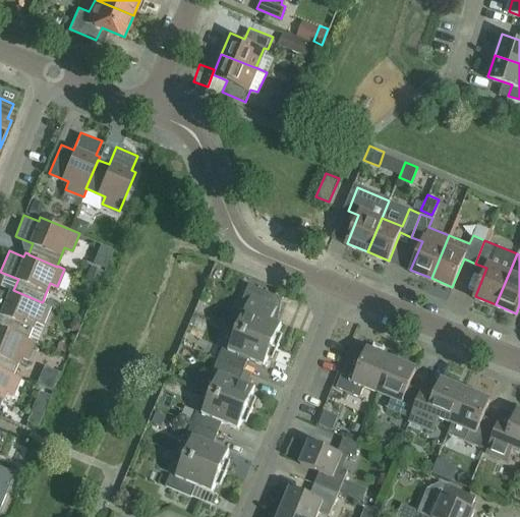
[(91,264),(84,277),(98,282),(104,269),(91,264)]
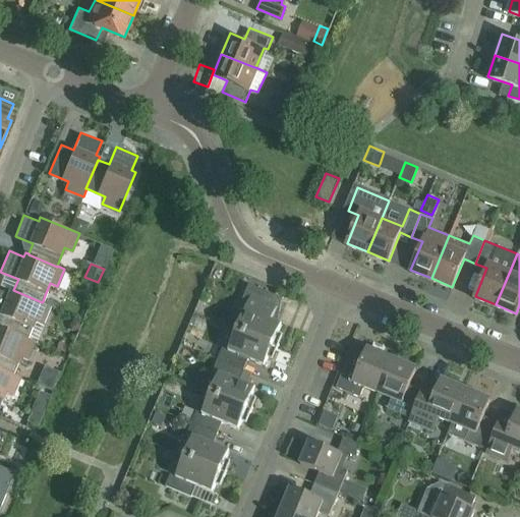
[(237,328),(278,345),(283,333),(279,331),(282,323),(275,320),(280,308),(271,304),(276,293),(249,282),(239,306),(245,308),(237,328)]
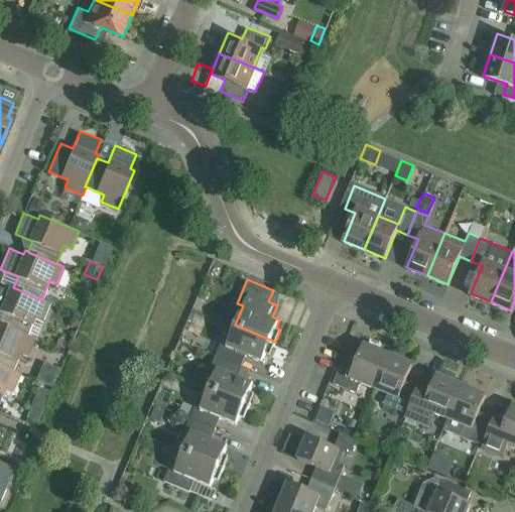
[(49,301),(42,298),(41,299),(13,287),(10,285),(8,289),(0,285),(0,309),(3,311),(0,318),(0,323),(27,335),(27,334),(35,315),(42,318),(49,301)]
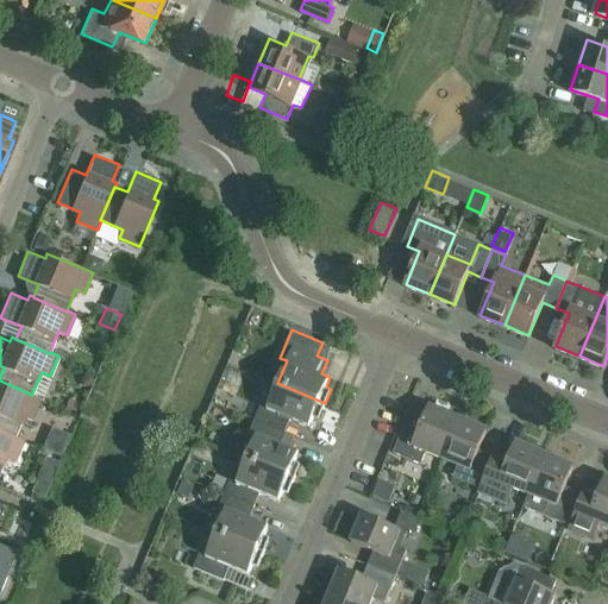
[(52,345),(50,352),(58,356),(67,359),(69,352),(52,345)]
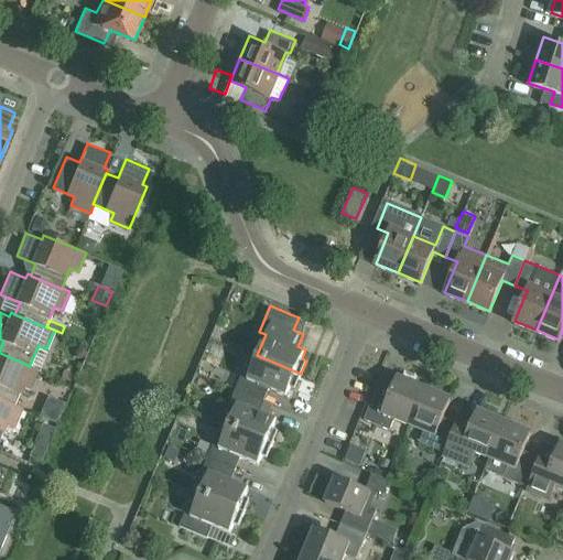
[(0,398),(13,405),(13,404),(22,384),(30,387),(38,368),(30,365),(30,366),(0,353),(0,398)]
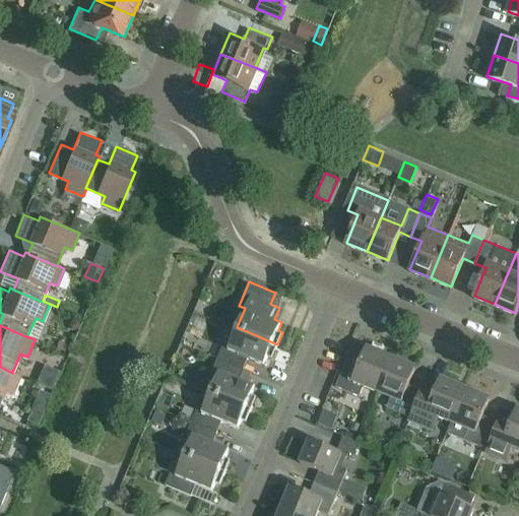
[(277,344),(237,327),(229,347),(222,344),(218,357),(244,368),(248,357),(264,364),(268,355),(272,357),(277,344)]
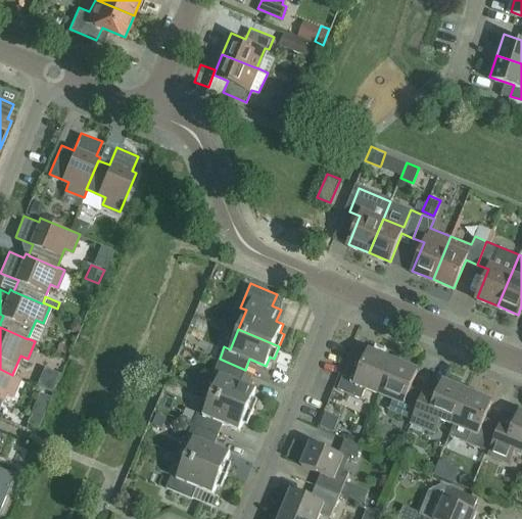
[(60,340),(57,347),(65,351),(68,343),(60,340)]
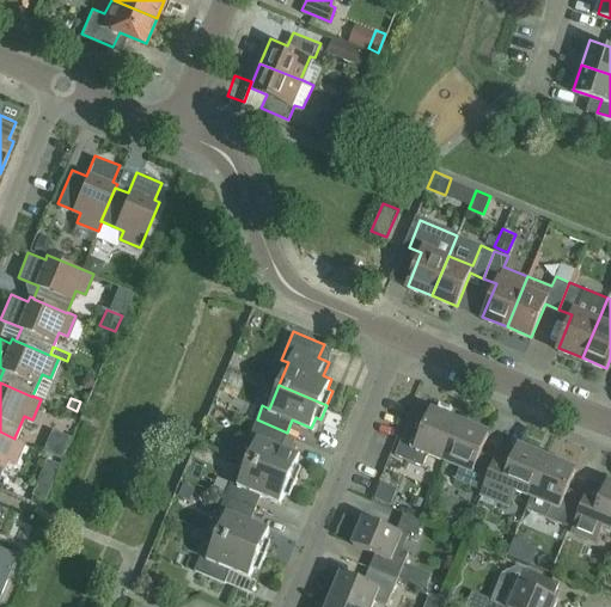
[(444,459),(460,420),(432,408),(425,427),(409,421),(396,453),(423,464),(428,452),(444,459)]
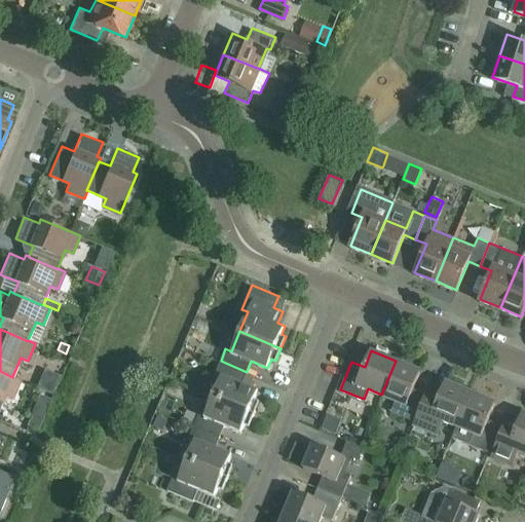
[(214,396),(254,412),(260,400),(255,398),(259,389),(251,386),(253,380),(245,377),(247,372),(221,361),(216,373),(222,375),(214,396)]
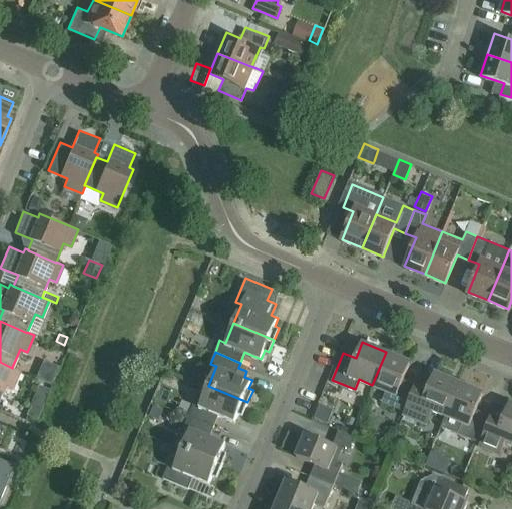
[(405,410),(416,383),(404,378),(410,362),(386,352),(372,385),(386,390),(381,400),(405,410)]
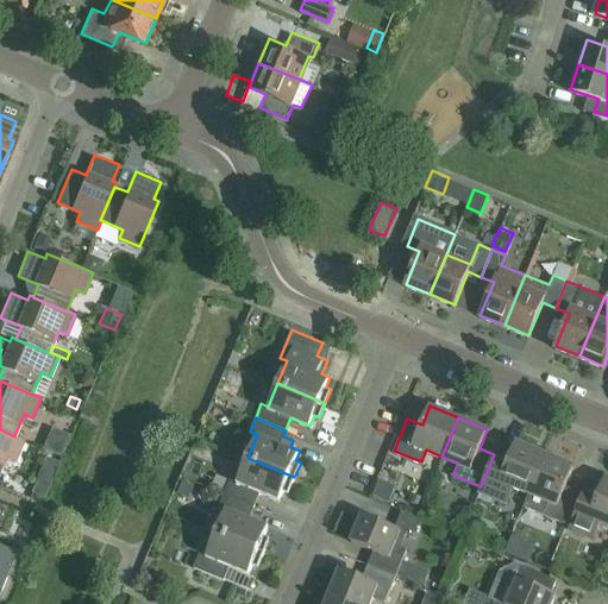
[(42,447),(61,454),(70,432),(51,425),(42,447)]
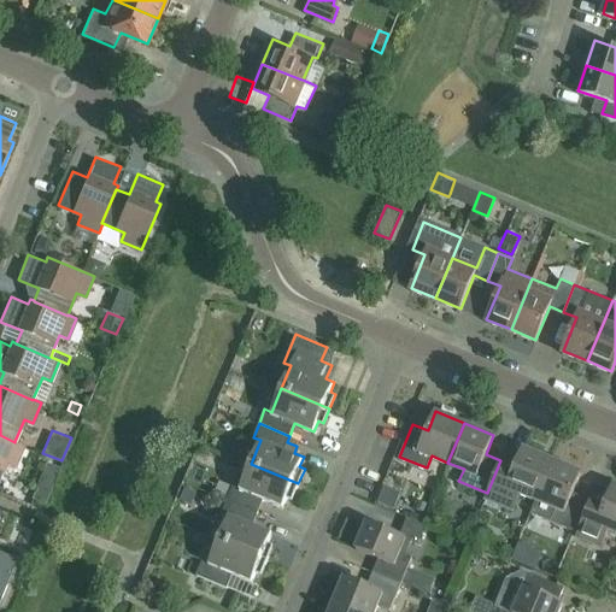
[(24,445),(15,441),(15,442),(0,435),(0,477),(6,463),(16,466),(24,445)]
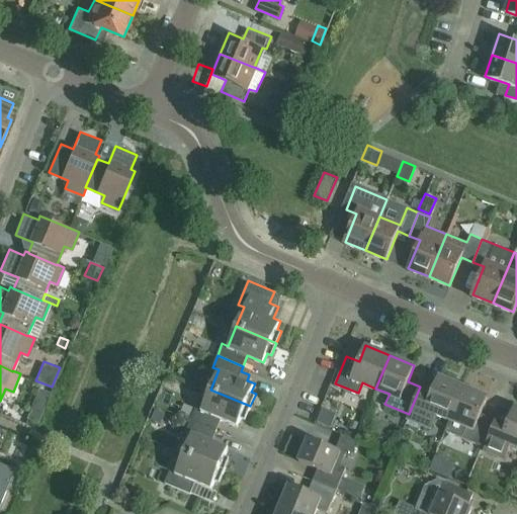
[(420,387),(409,414),(432,424),(436,413),(449,419),(463,386),(439,375),(437,379),(425,374),(420,387)]
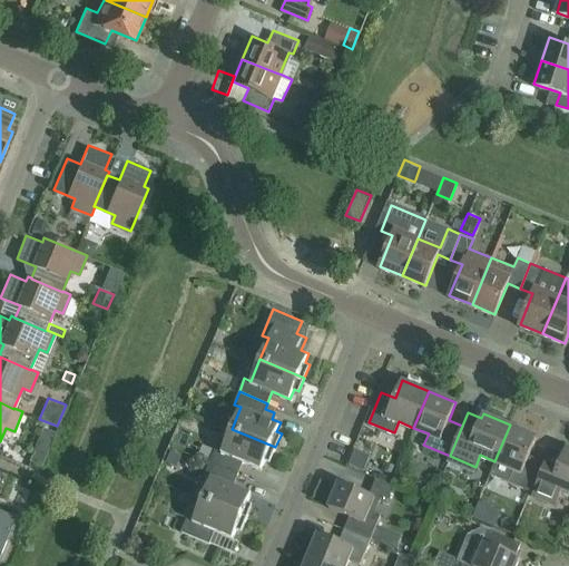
[(537,436),(510,425),(494,461),(510,467),(504,479),(531,489),(543,459),(529,454),(537,436)]
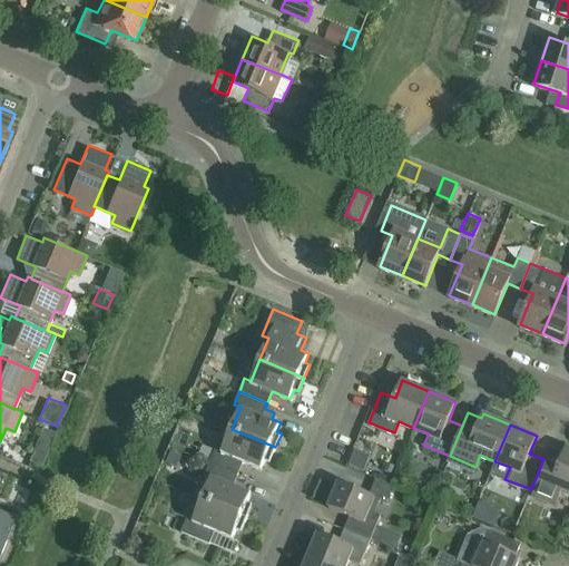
[(275,447),(232,429),(223,450),(216,448),(211,460),(238,472),(244,460),(262,468),(265,458),(271,460),(275,447)]
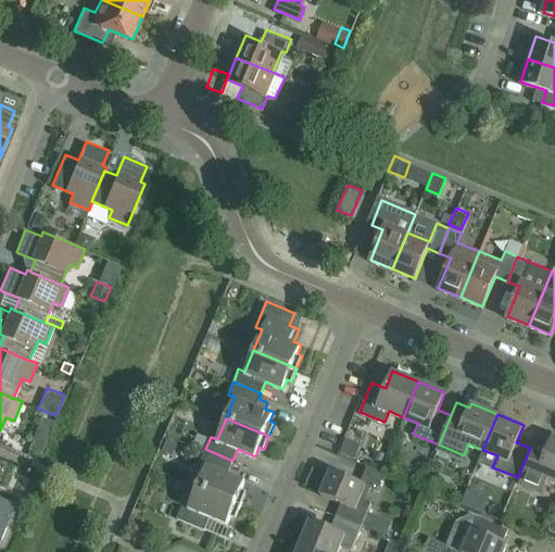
[(554,437),(553,436),(552,439),(540,435),(521,481),(542,490),(547,476),(554,479),(554,437)]
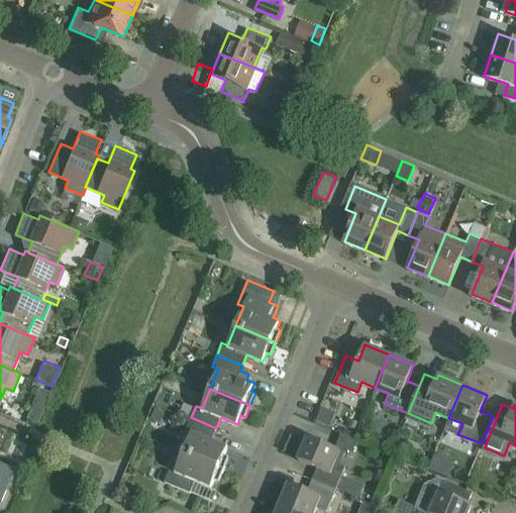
[(156,407),(151,416),(161,420),(165,411),(156,407)]
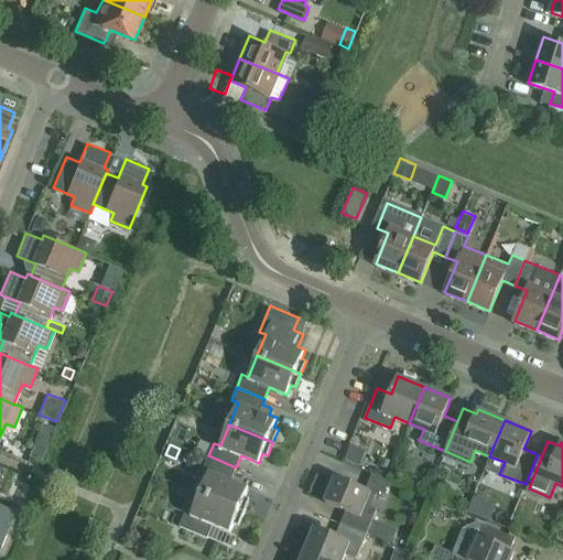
[(236,467),(208,455),(203,469),(209,471),(201,493),(245,510),(250,497),(245,495),(249,486),(231,478),(236,467)]
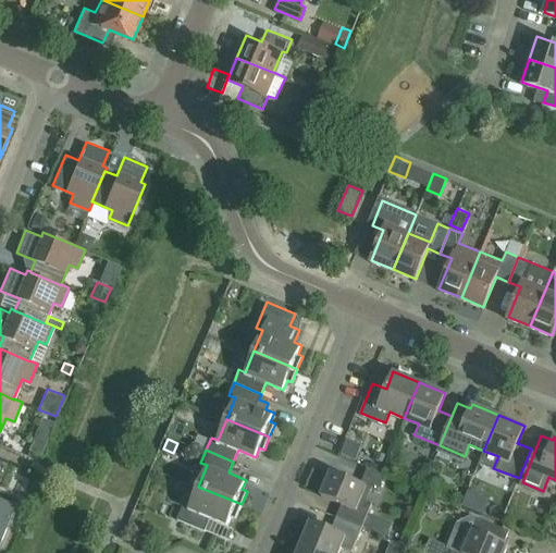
[(337,515),(362,526),(372,502),(361,498),(367,484),(331,469),(321,494),(342,503),(337,515)]
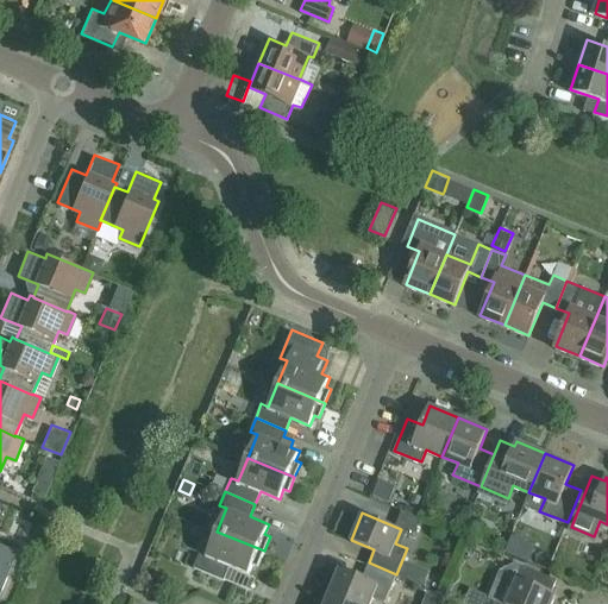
[(264,551),(217,532),(207,554),(200,552),(194,566),(225,578),(230,565),(249,573),(252,564),(258,565),(264,551)]
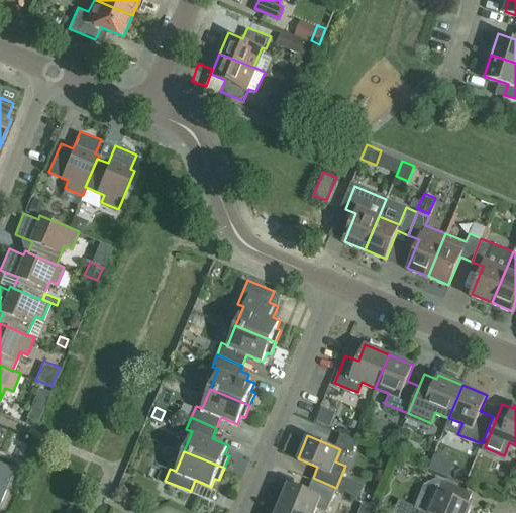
[(0,501),(14,467),(0,460),(0,501)]
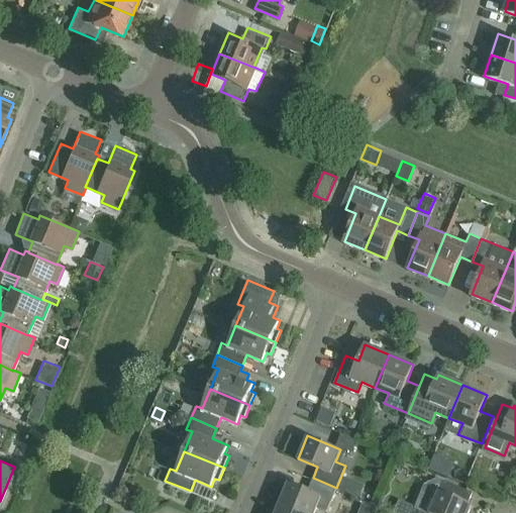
[(327,510),(336,488),(313,478),(308,490),(289,482),(280,504),(302,512),(313,512),(317,506),(327,510)]
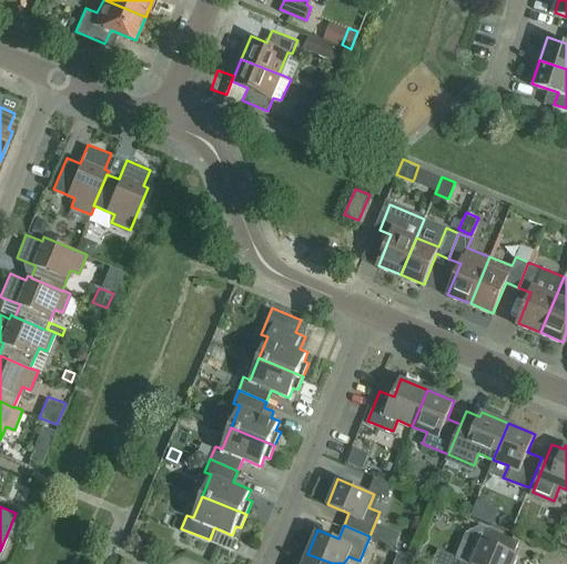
[(438,563),(514,563),(518,554),(515,552),(519,540),(487,526),(481,545),(459,536),(452,556),(444,553),(438,563)]
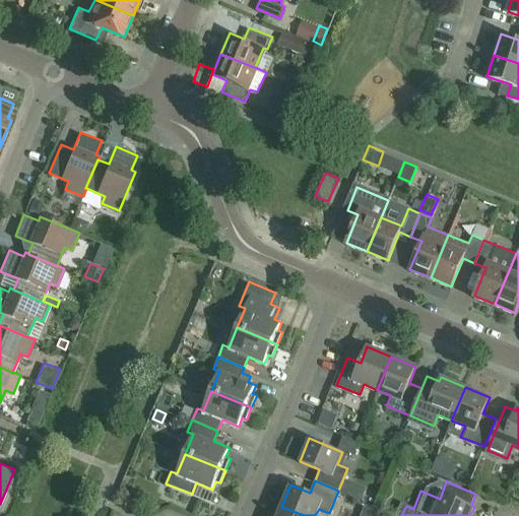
[(365,505),(362,513),(369,515),(375,515),(378,511),(365,505)]
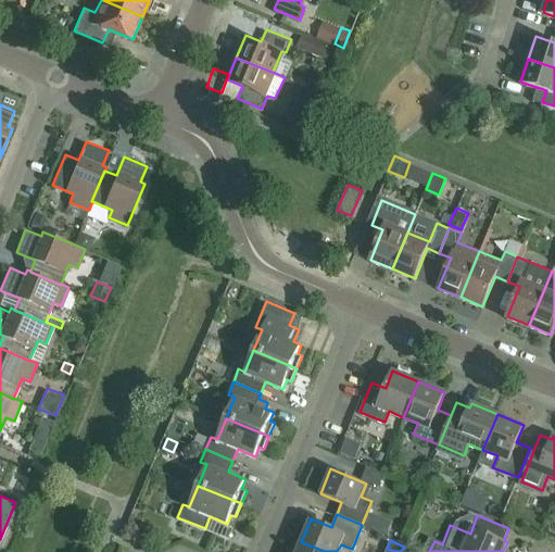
[(325,551),(301,542),(298,548),(295,547),(291,548),(289,551),(325,551)]
